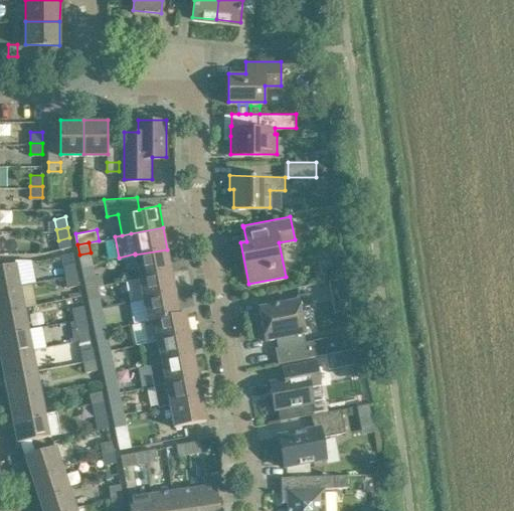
[(139,276),(139,277),(171,271),(167,249),(135,254),(137,266),(127,269),(129,278),(139,276)]
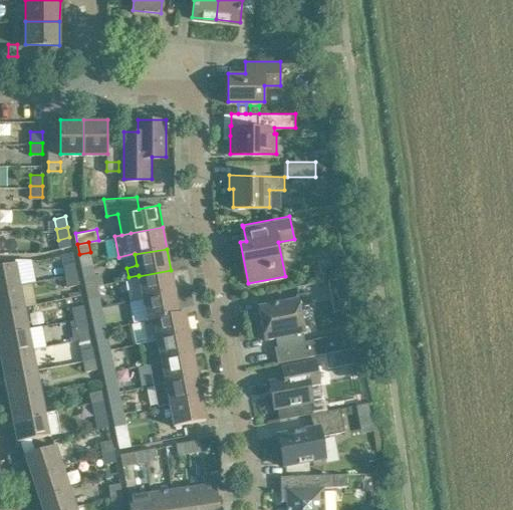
[(0,264),(0,287),(20,283),(16,262),(0,264)]
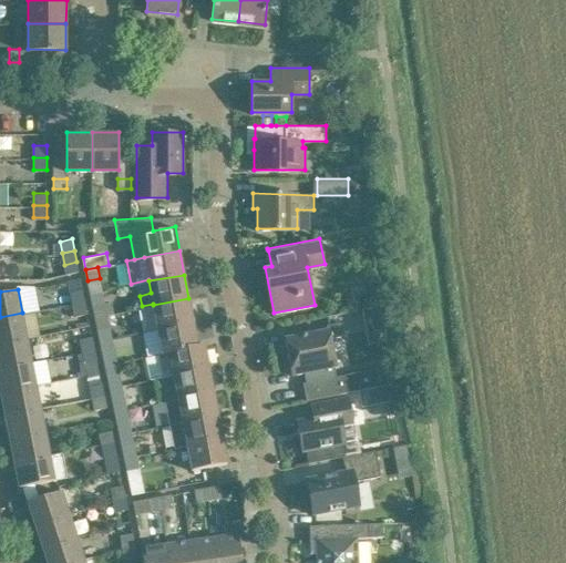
[(70,292),(72,303),(85,300),(82,289),(70,292)]
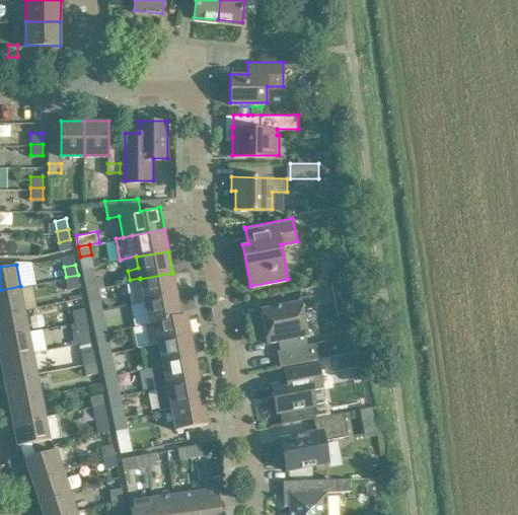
[(140,279),(145,300),(176,294),(172,273),(140,279)]
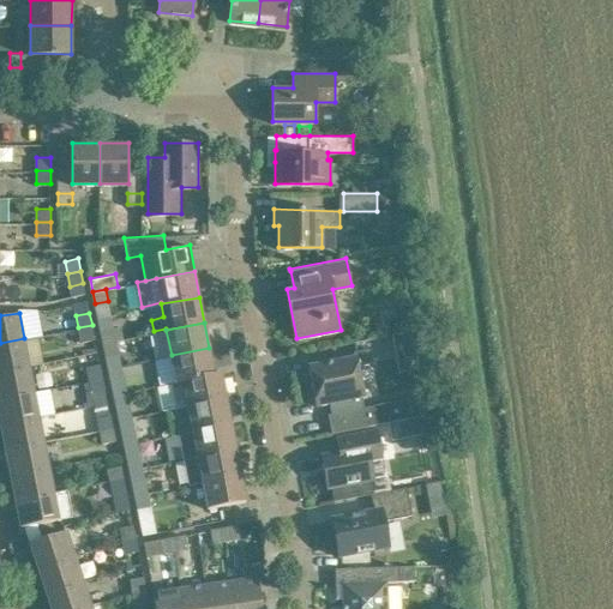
[(92,325),(78,327),(82,341),(95,338),(92,325)]
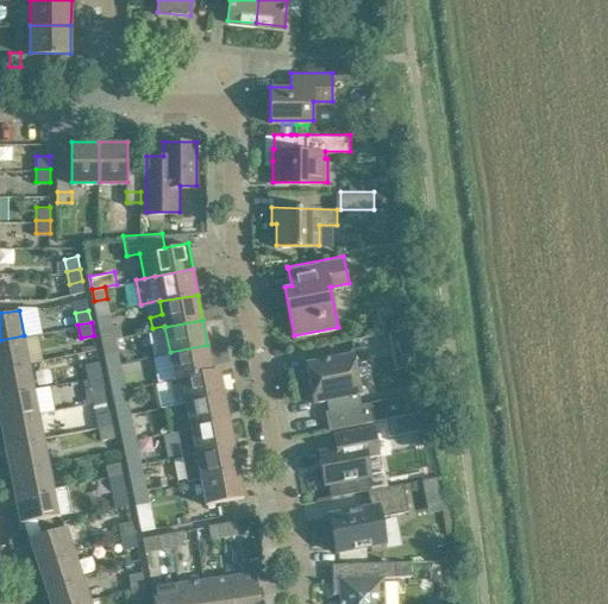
[(99,327),(102,339),(116,337),(113,323),(99,327)]
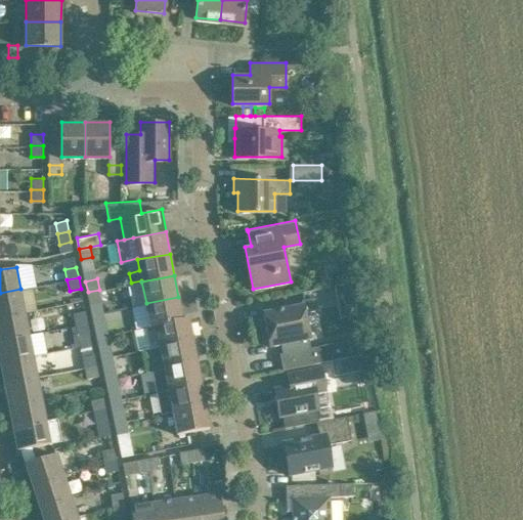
[(351,280),(338,284),(340,298),(354,296),(351,280)]
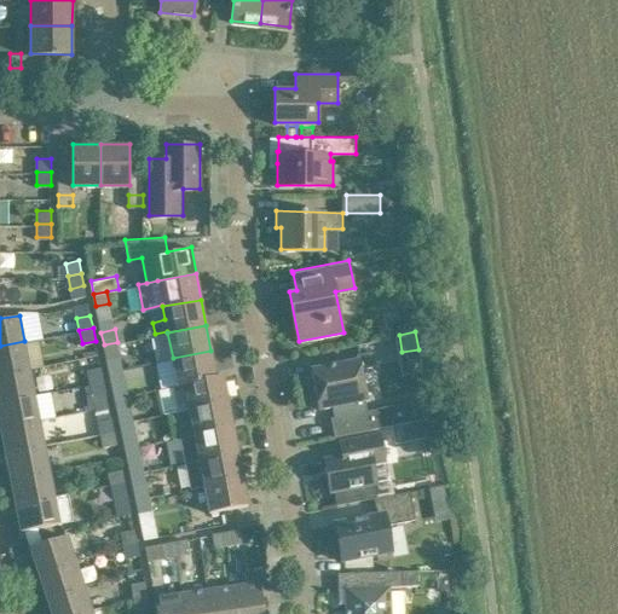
[(0,346),(0,372),(29,368),(24,341),(0,346)]
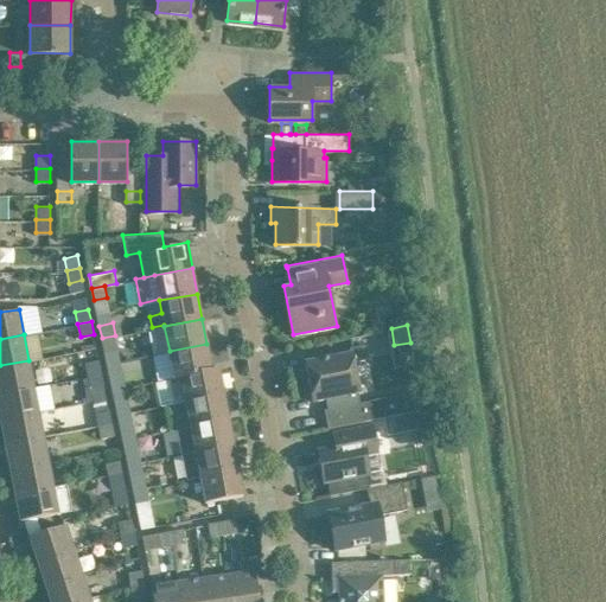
[(115,335),(102,338),(104,351),(117,348),(115,335)]
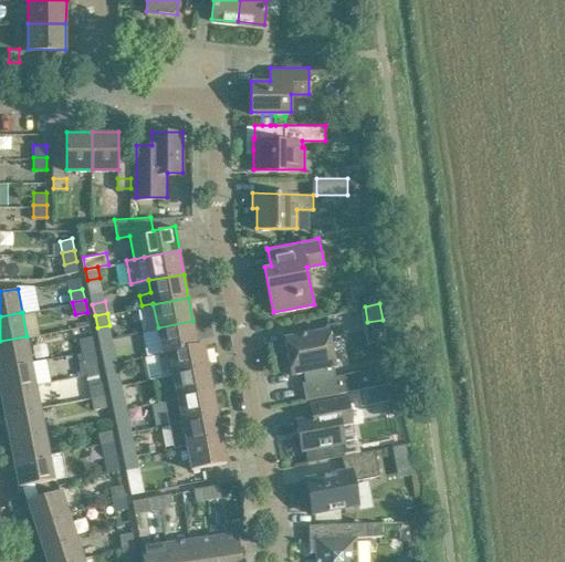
[(327,328),(285,335),(292,373),(304,371),(305,381),(335,374),(333,365),(335,364),(331,336),(344,334),(342,320),(326,323),(327,328)]
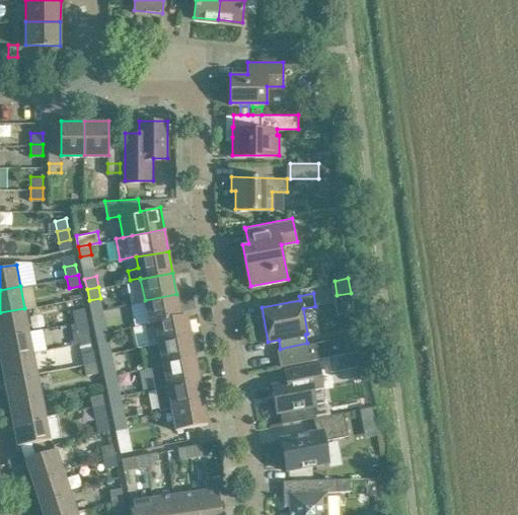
[(145,300),(149,321),(181,315),(180,314),(176,294),(145,300)]
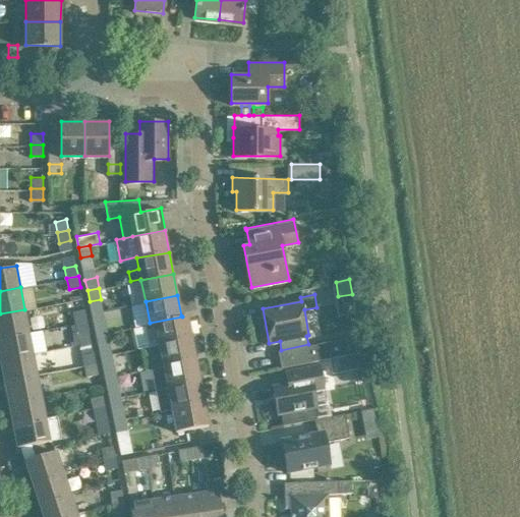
[(73,310),(75,322),(87,319),(84,308),(73,310)]
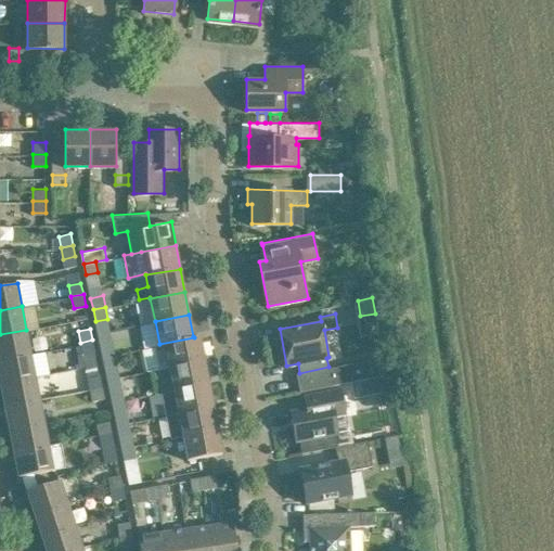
[(0,334),(0,358),(30,353),(26,330),(0,334)]
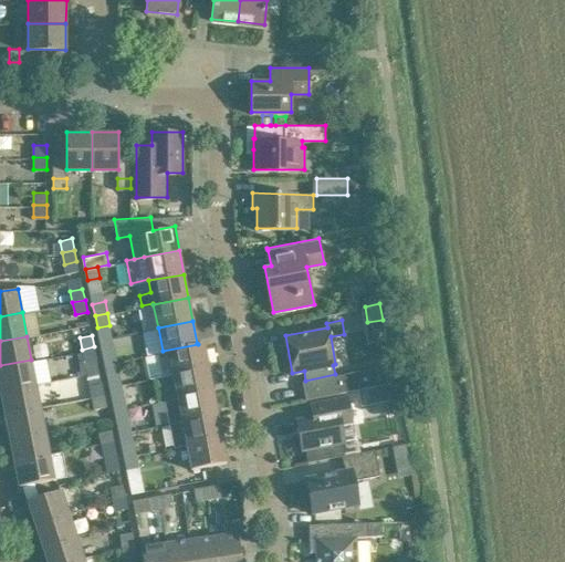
[(163,375),(174,373),(209,366),(203,342),(197,343),(198,344),(163,351),(158,352),(163,375)]
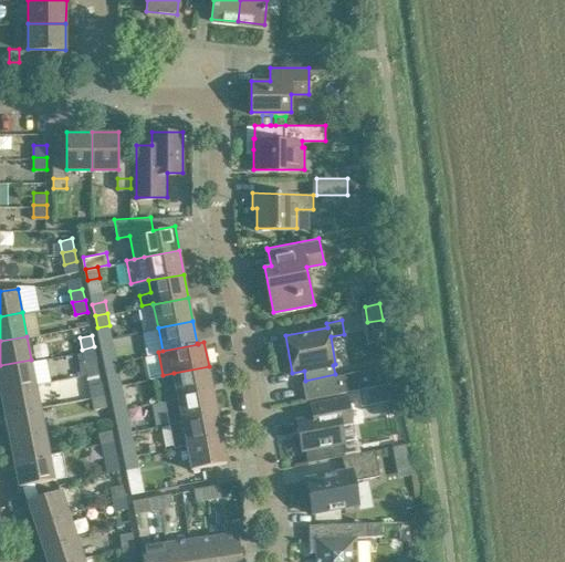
[(94,346),(82,350),(84,361),(97,358),(94,346)]
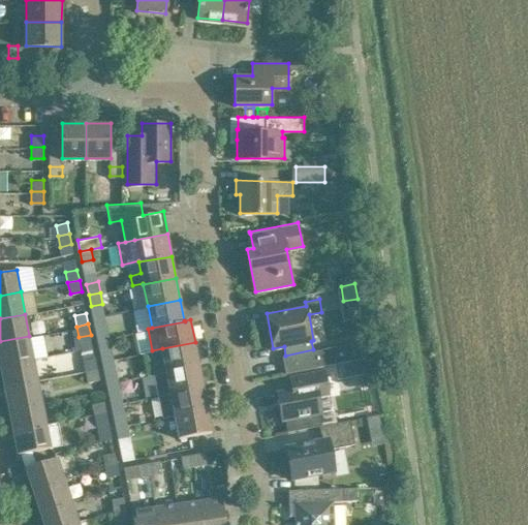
[(95,328),(97,339),(110,336),(106,326),(95,328)]
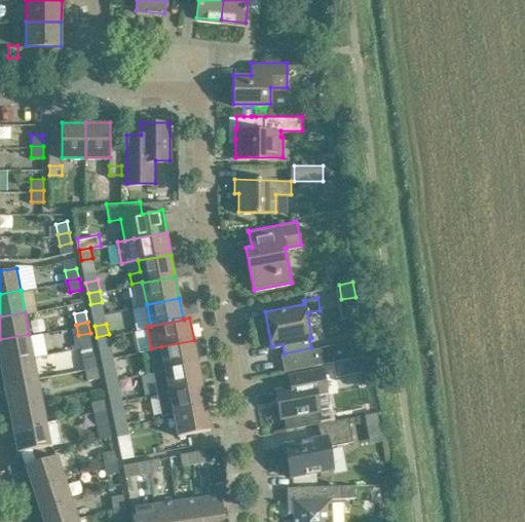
[(0,339),(0,359),(1,362),(33,356),(29,334),(0,339)]
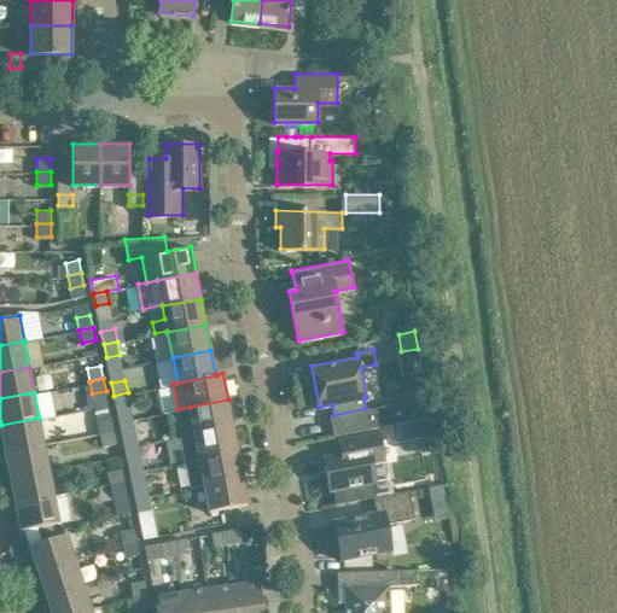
[(114,396),(120,421),(133,418),(128,392),(114,396)]
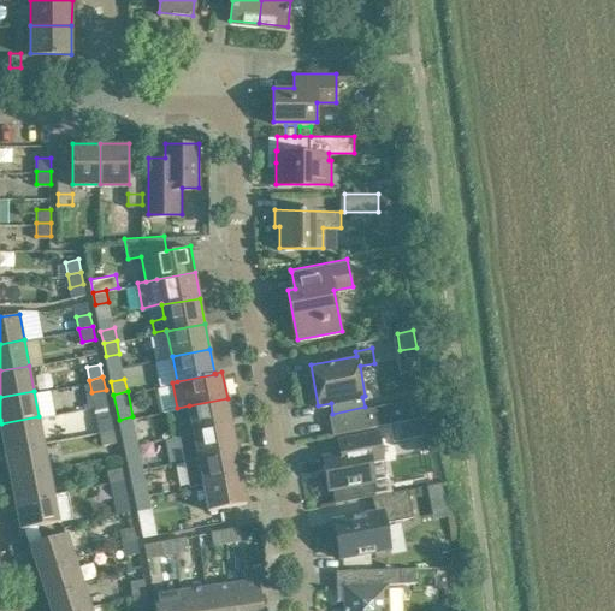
[(189,405),(194,431),(232,423),(228,398),(189,405)]
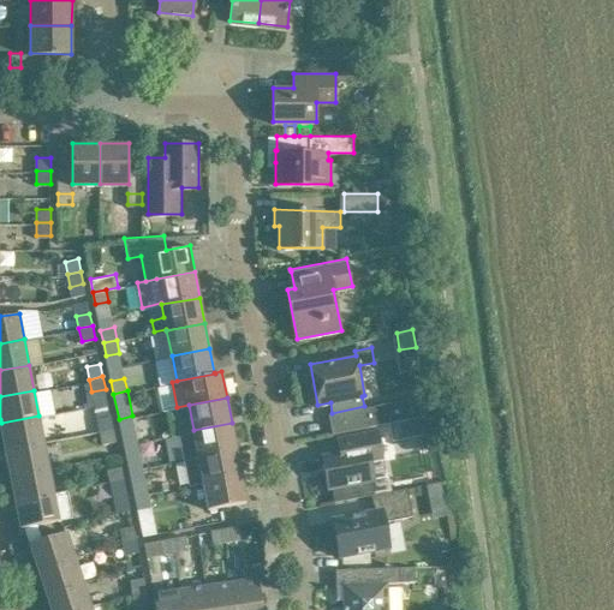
[(332,413),(329,413),(333,432),(370,425),(399,419),(415,417),(410,398),(367,406),(364,406),(332,413)]
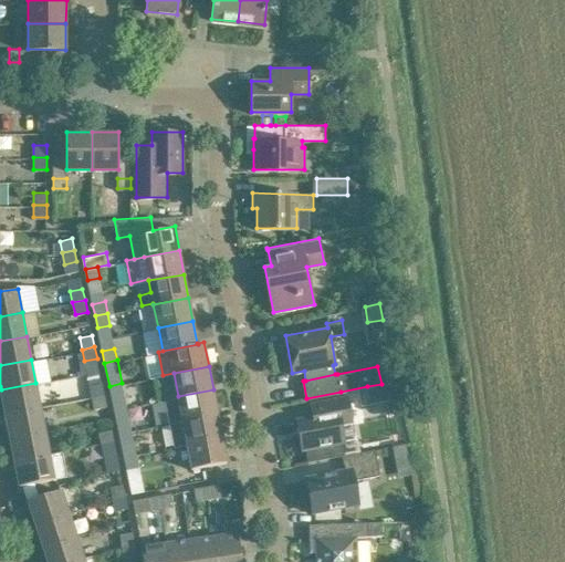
[(382,384),(367,386),(369,401),(383,398),(397,395),(394,381),(382,384)]
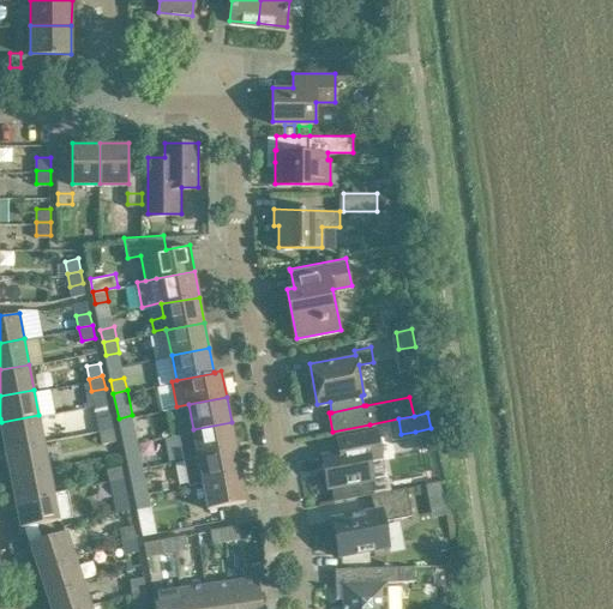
[(97,416),(100,429),(113,427),(110,414),(97,416)]
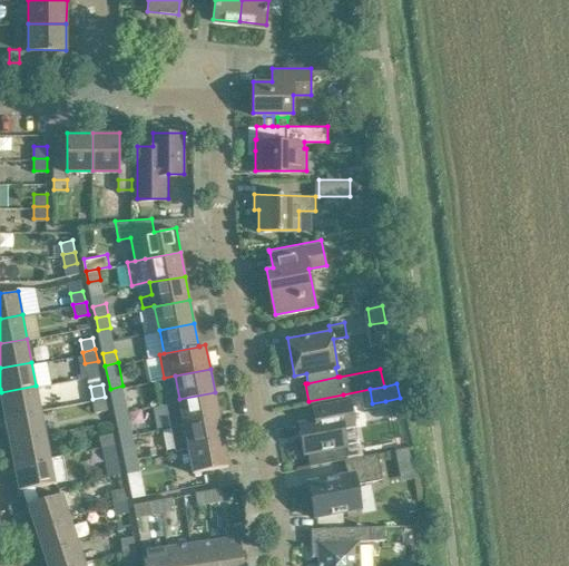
[(1,392),(6,416),(40,409),(36,386),(1,392)]
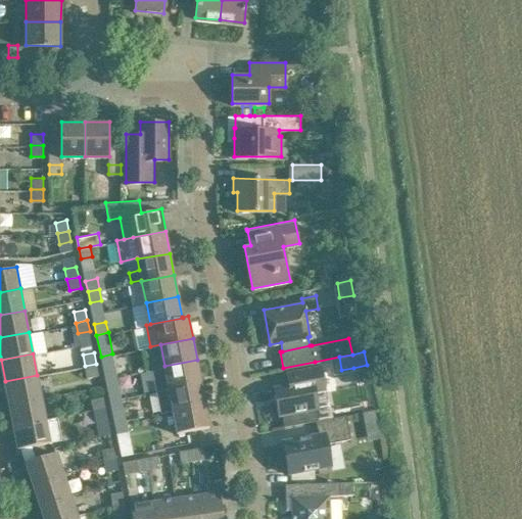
[(152,369),(156,390),(169,387),(201,381),(197,360),(164,366),(152,369)]
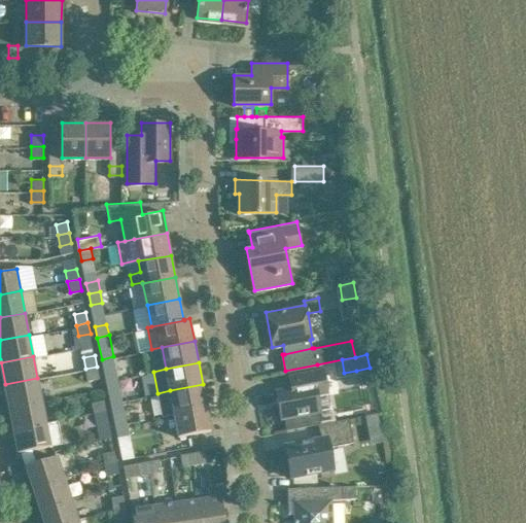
[(97,367),(85,369),(88,380),(99,377),(97,367)]
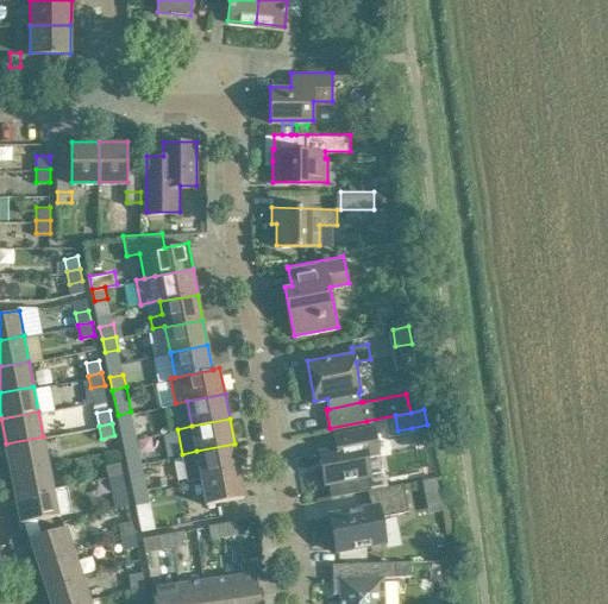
[(120,427),(123,440),(136,438),(133,425),(120,427)]
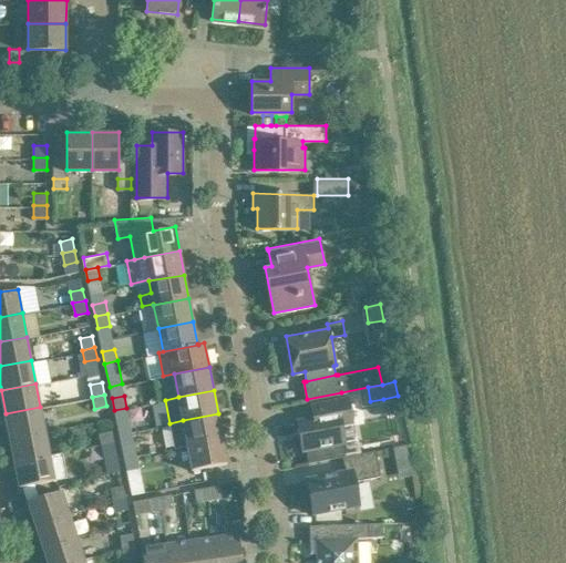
[(348,396),(321,401),(309,403),(312,416),(297,419),(302,450),(307,449),(309,461),(346,453),(343,442),(345,441),(342,426),(353,423),(348,396)]
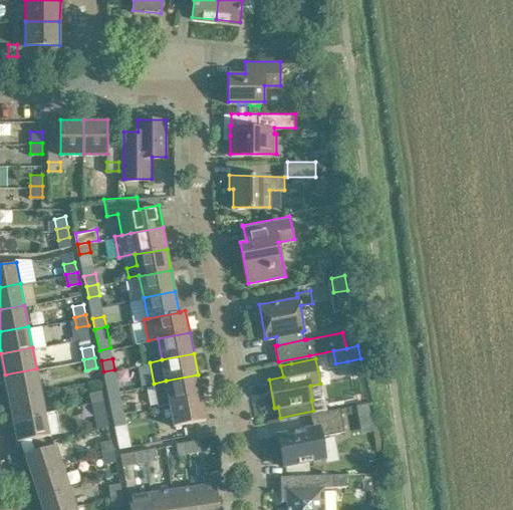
[(5,374),(9,397),(41,390),(36,368),(5,374)]
